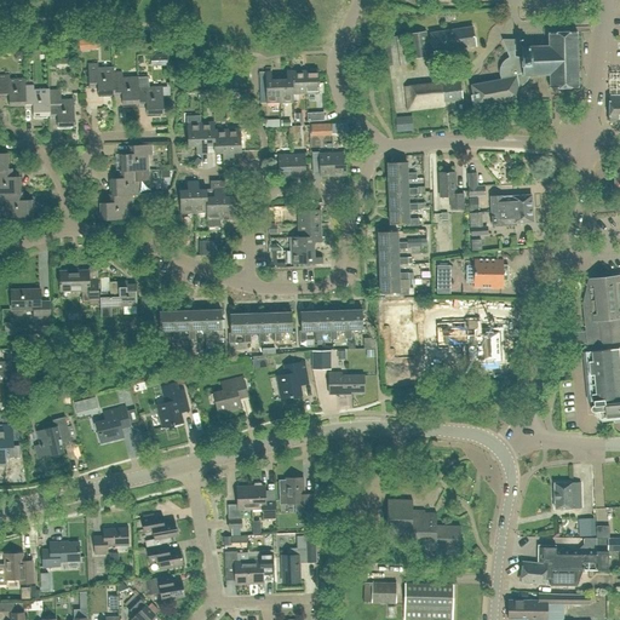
[(475,46),(472,27),(430,33),(434,52),(435,52),(475,46)]
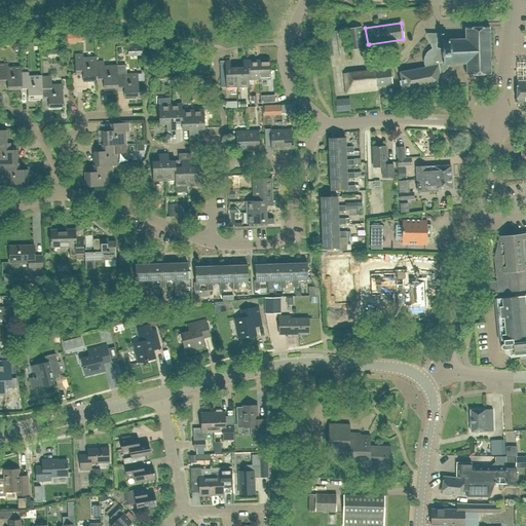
[(362,27),(346,29),(349,50),(365,48),(362,27)]
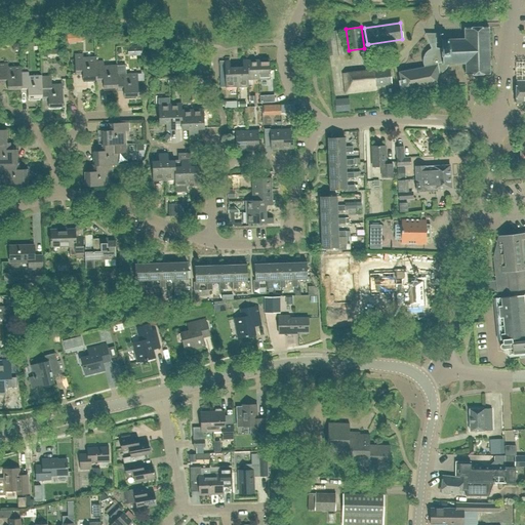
[(446,68),(448,64),(465,63),(466,75),(490,74),(488,27),(465,28),(465,39),(441,40),(442,48),(436,48),(436,36),(426,35),(431,48),(428,50),(425,53),(422,57),(422,62),(425,67),(399,72),(402,91),(441,83),(439,73),(442,72),(444,70),(446,68)]
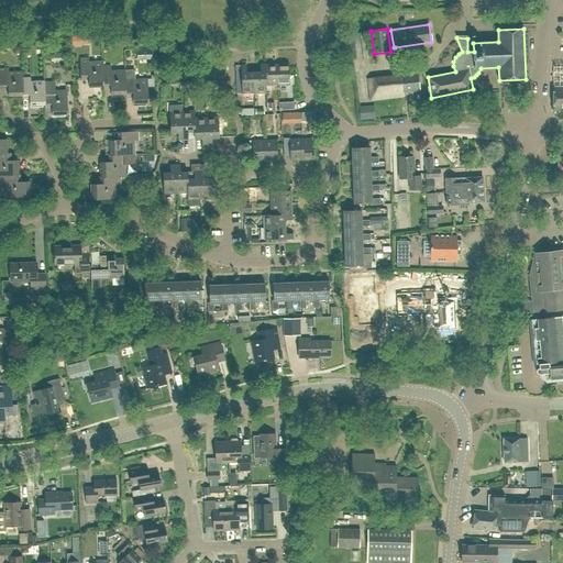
[(365,31),(353,33),(356,61),(368,58),(365,31)]
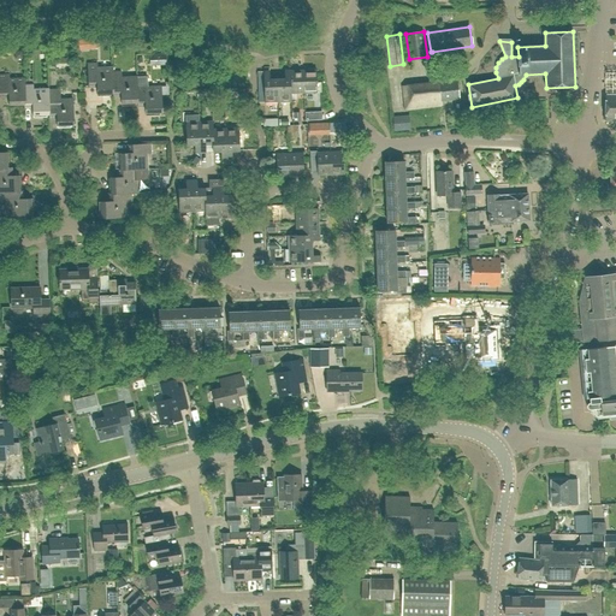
[(78,41),(80,51),(88,49),(87,40),(78,41)]
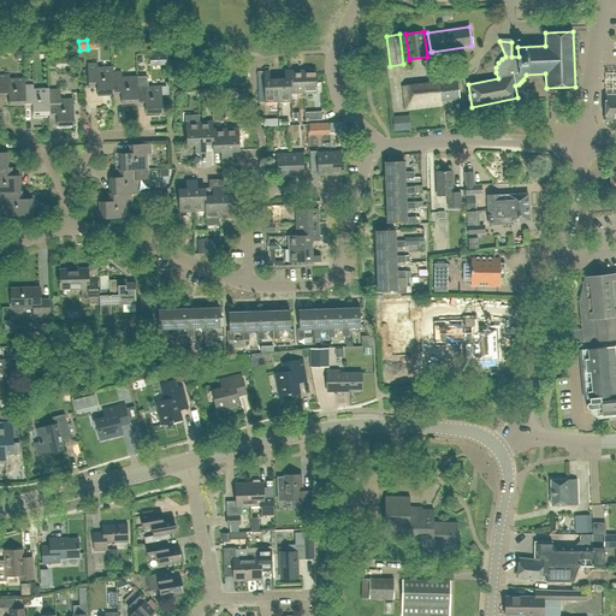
[(150,54),(150,66),(167,65),(166,53),(150,54)]
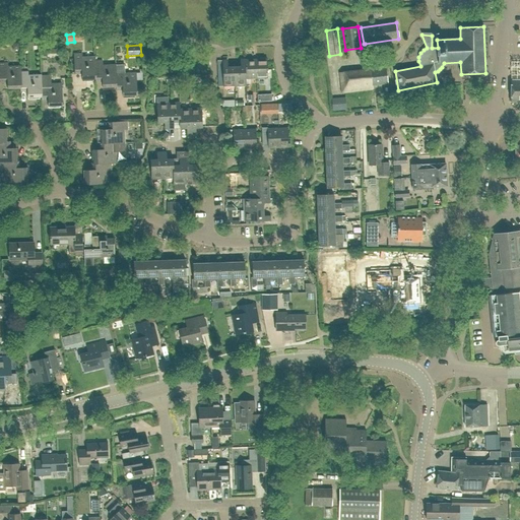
[(95,79),(95,62),(94,57),(82,57),(82,54),(74,55),(75,70),(82,70),(82,79),(95,79)]
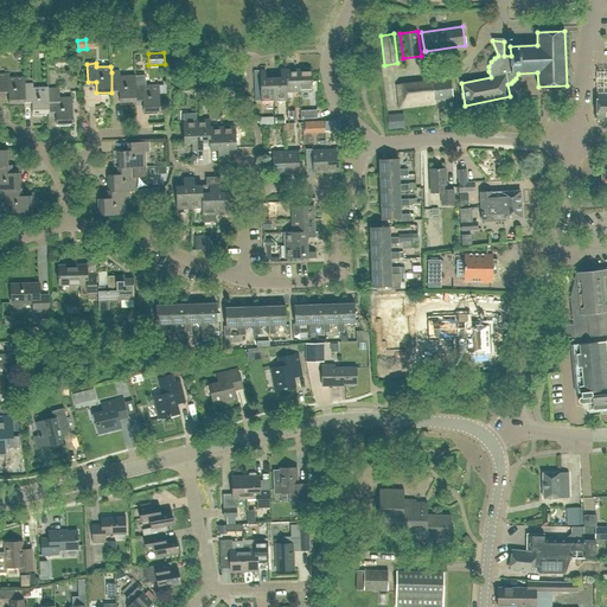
[(287,70),(287,69),(281,69),(281,78),(274,78),(274,100),(287,100),(287,91),(287,70)]
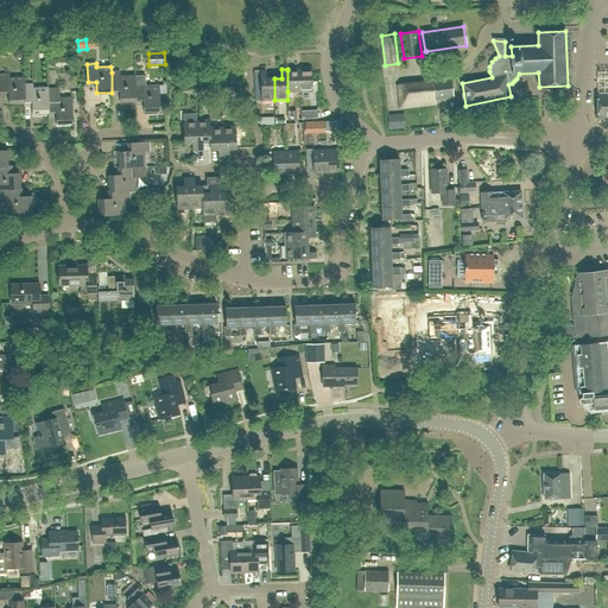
[(274,100),(274,78),(266,78),(266,70),(261,70),(261,78),(260,78),(261,101),(274,100)]
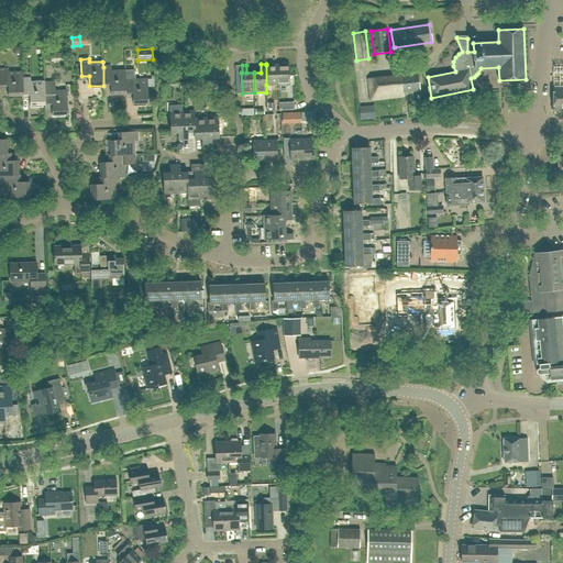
[(277,65),(266,65),(266,85),(277,85),(277,65)]
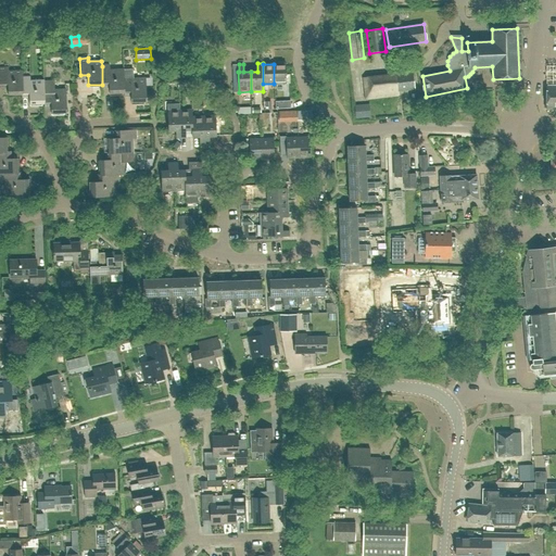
[(274,64),(274,84),(286,84),(286,64),(274,64)]
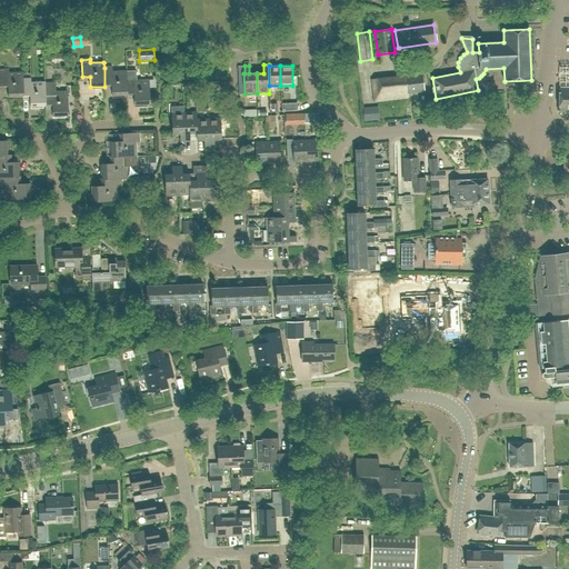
[(105,68),(105,87),(111,86),(112,96),(127,95),(127,71),(111,71),(111,68),(105,68)]
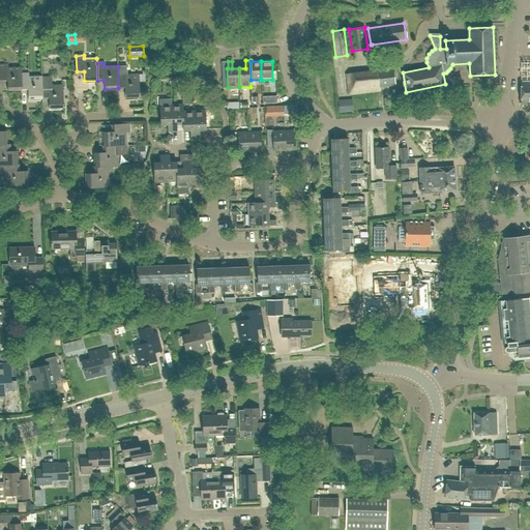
[(22,90),(22,74),(21,68),(7,68),(7,65),(0,65),(0,84),(7,84),(8,90),(22,90)]
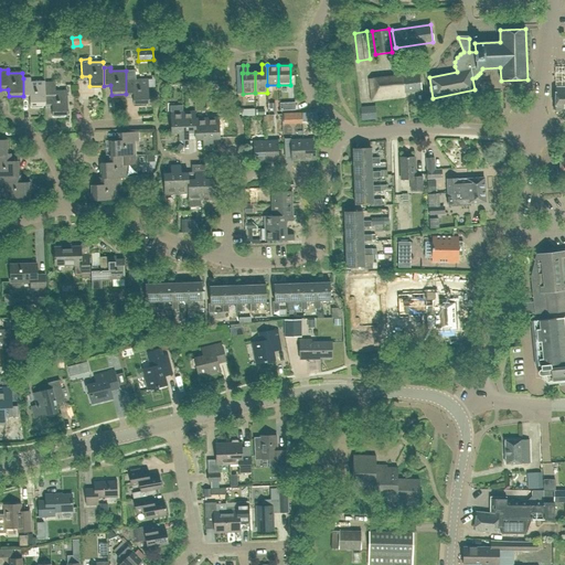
[(134,94),(134,98),(134,104),(149,103),(148,80),(134,80),(134,76),(134,70),(126,71),(126,94),(134,94)]
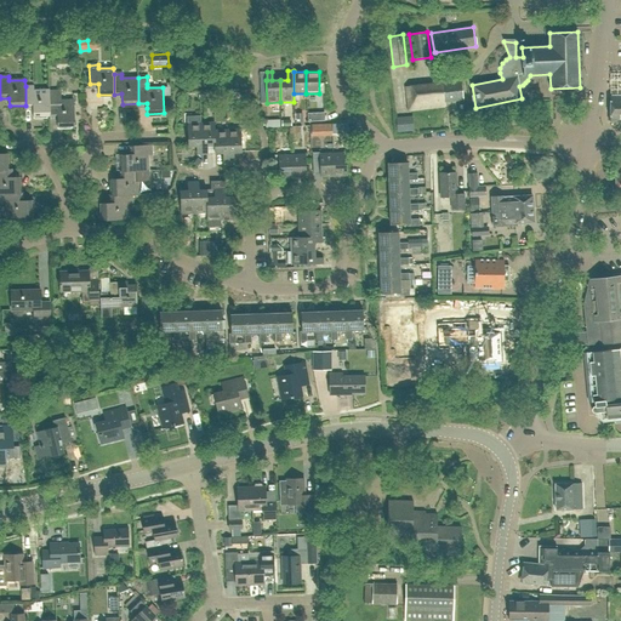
[(463,101),(461,80),(405,87),(408,110),(444,107),(444,102),(463,101)]
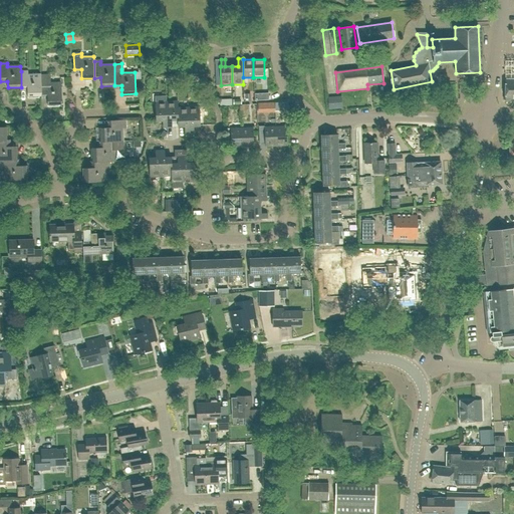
[(41,95),(40,79),(40,74),(28,74),(28,71),(21,71),(21,87),(27,87),(28,96),(41,95)]
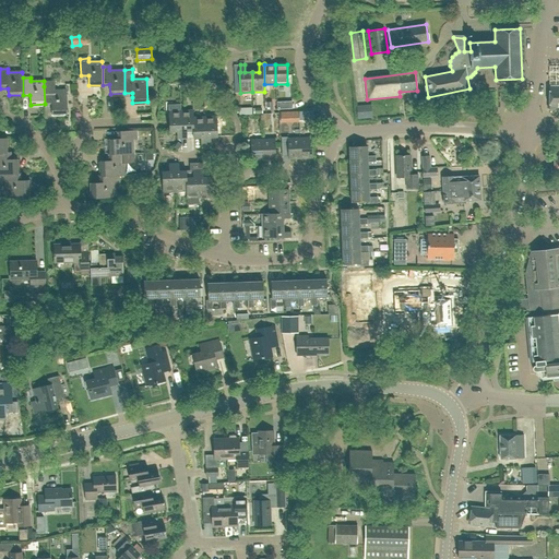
[(44,86),(45,104),(51,104),(52,115),(67,114),(66,90),(52,91),(51,86),(44,86)]
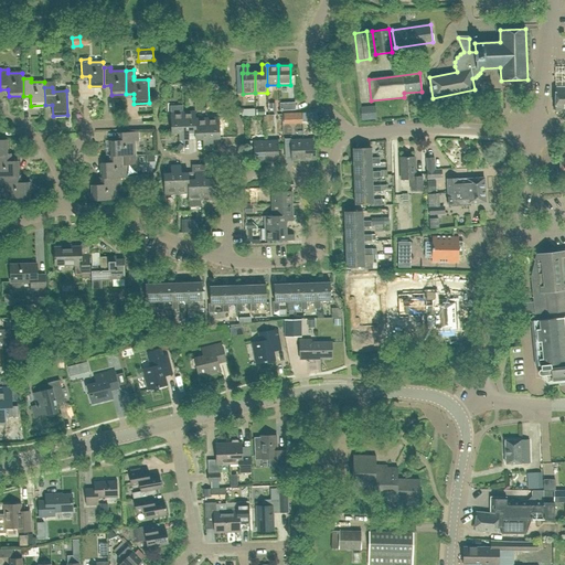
[(564,87),(555,87),(555,110),(564,110),(564,87)]
